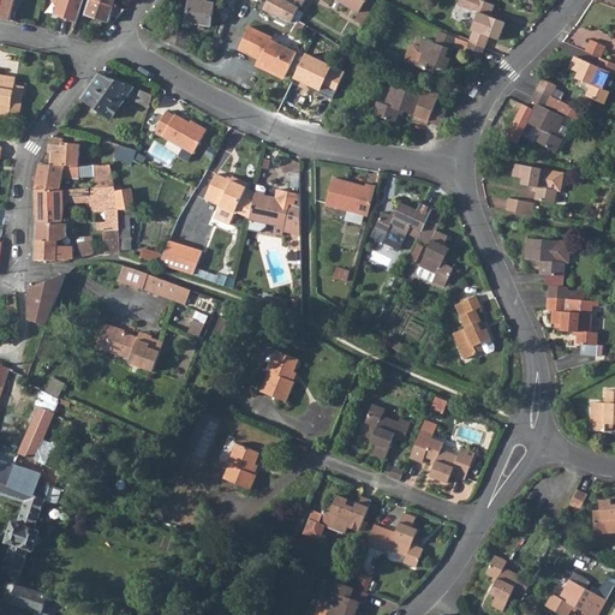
[(0,0),(0,17),(12,21),(16,5),(13,5),(13,0),(0,0)]
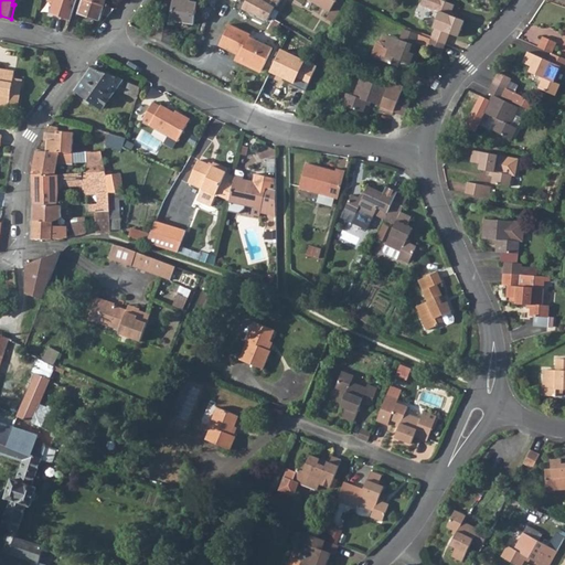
[(49,13),(68,20),(75,0),(46,0),(48,1),(52,3),(49,13)]
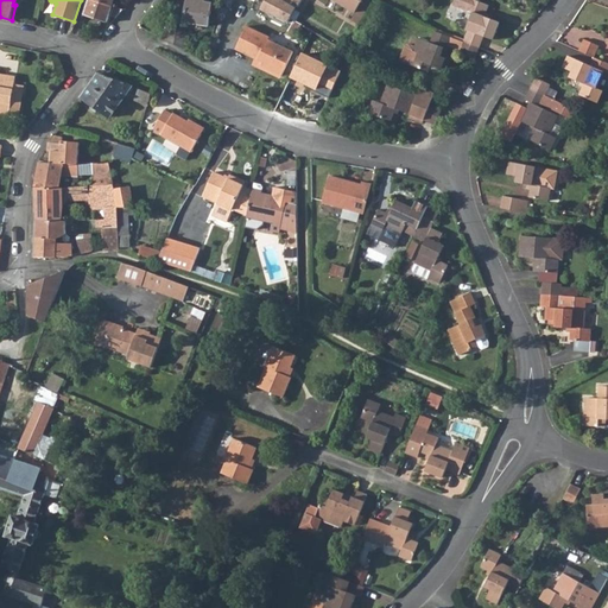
[(107,23),(113,6),(96,0),(88,0),(83,14),(107,23)]
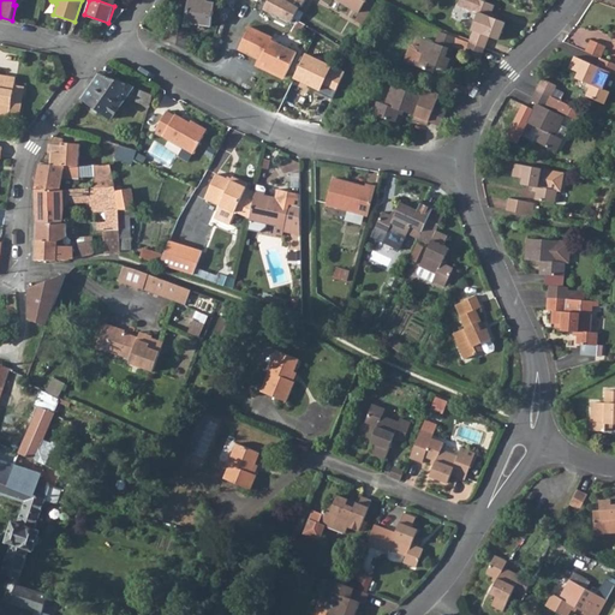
[(213,27),(216,0),(191,0),(189,23),(213,27)]
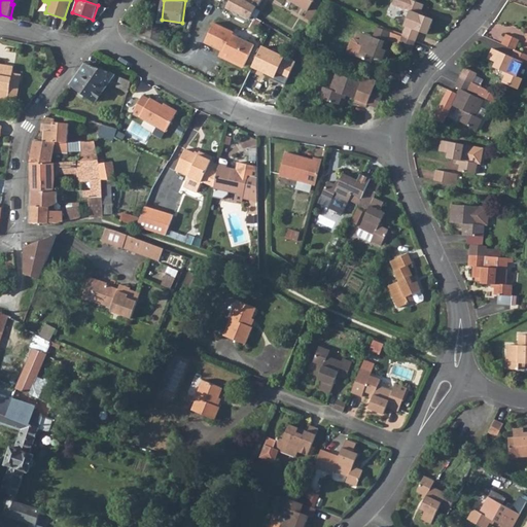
[(230,0),(225,10),(250,20),(251,16),(260,0),(230,0)]
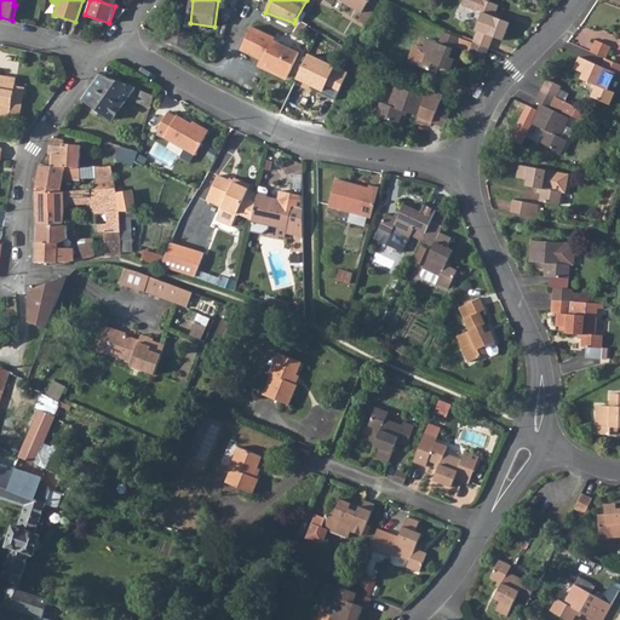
[(338,0),(361,13),(368,0),(338,0)]
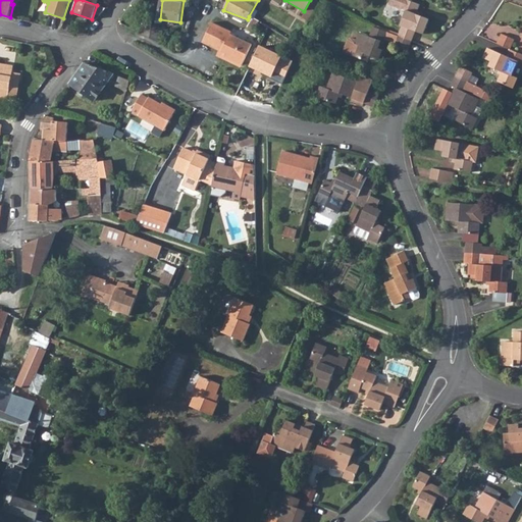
[(411,42),(414,33),(421,35),(427,19),(415,14),(418,6),(404,0),(403,0),(400,9),(404,12),(399,27),(400,27),(397,36),(411,42)]
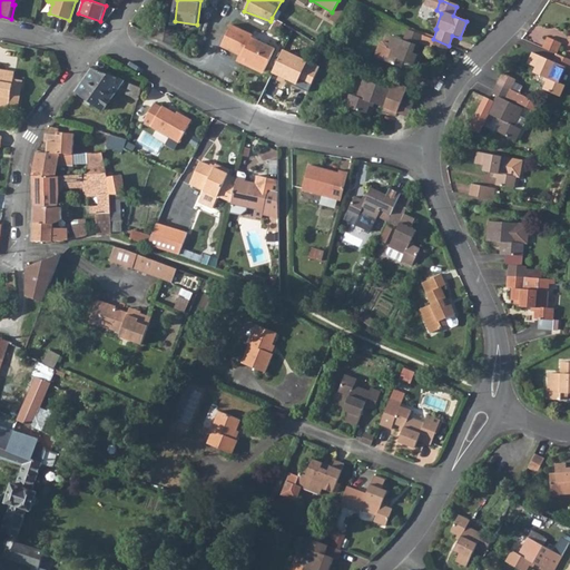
[(247,58),(246,61),(266,71),(276,49),(253,38),(254,35),(232,25),(222,46),(241,56),(247,58)]
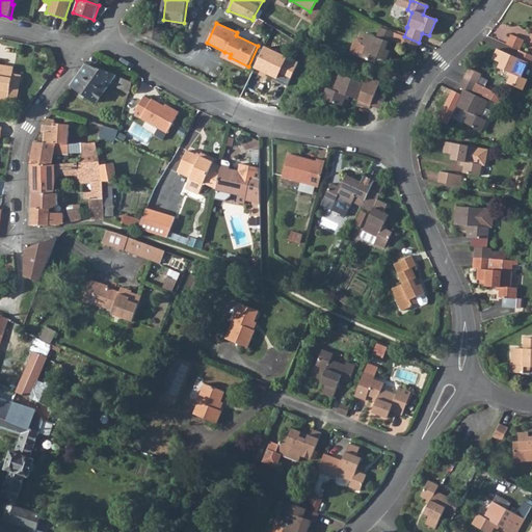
[(365,60),(368,53),(383,59),(388,50),(383,48),(387,41),(389,43),(390,41),(400,45),(399,47),(415,53),(419,43),(404,36),(379,26),(375,37),(364,32),(361,42),(354,56),(365,60)]
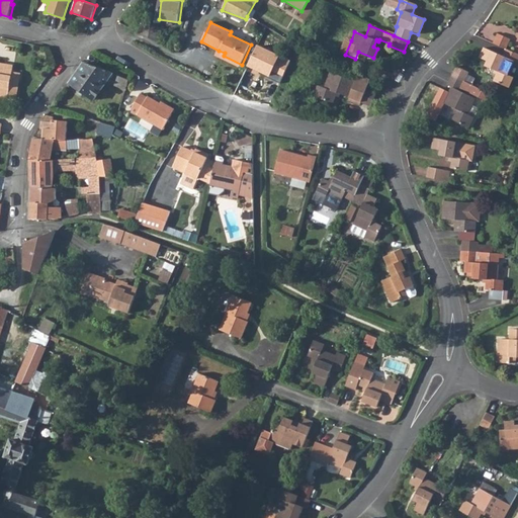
[(505,49),(509,39),(497,34),(493,42),(505,49)]
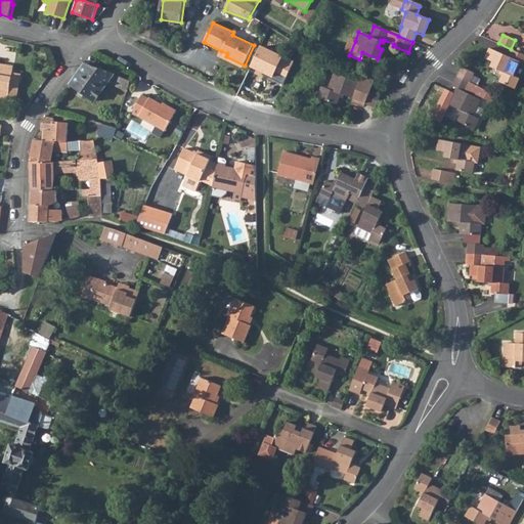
[(355,41),(349,38),(346,40),(343,49),(344,52),(349,55),(355,41)]
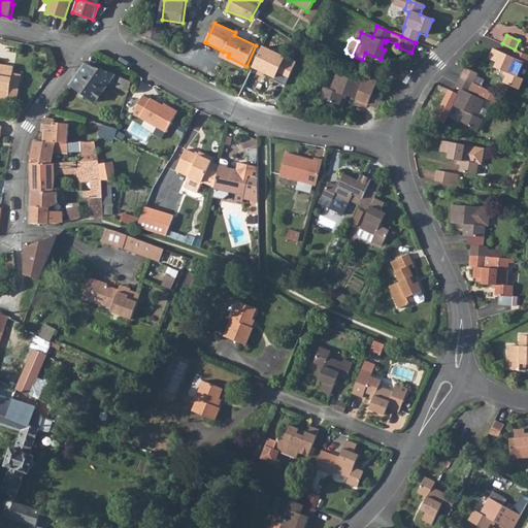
[(261,46),(252,68),(274,78),(276,73),(288,78),(295,63),(261,46)]
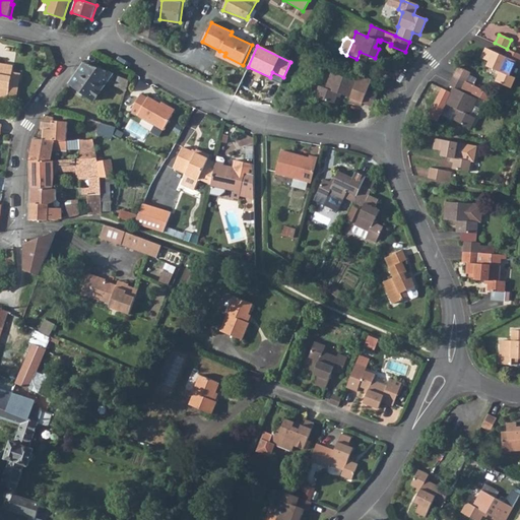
[(488,64),(485,68),(498,74),(494,82),(509,89),(514,80),(508,77),(515,62),(485,48),(479,60),(488,64)]
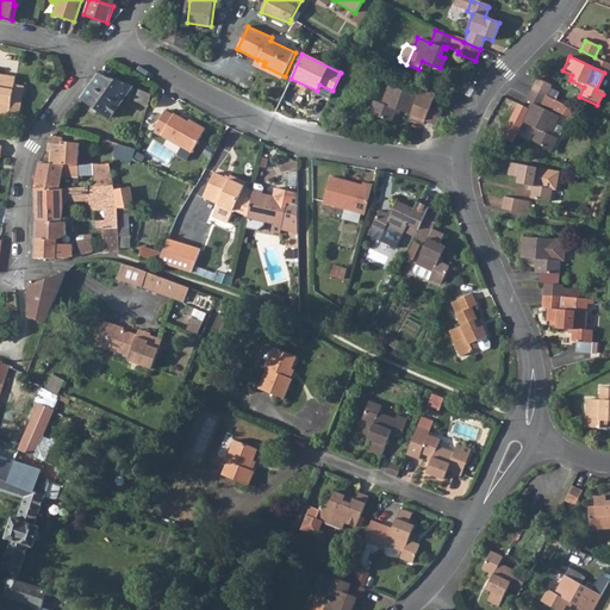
[(112,118),(134,87),(132,86),(99,73),(98,74),(83,97),(112,118)]
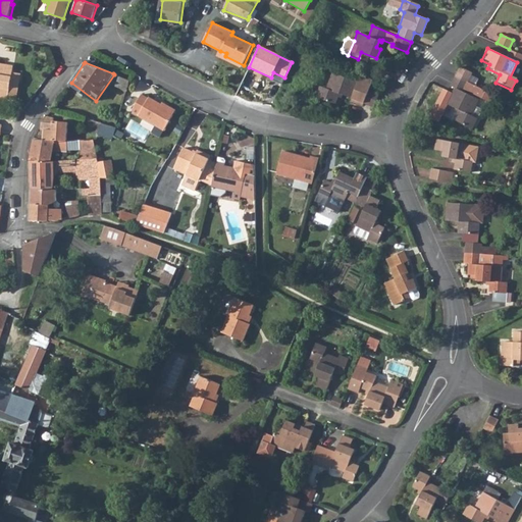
[(0,96),(8,98),(9,97),(15,98),(20,73),(11,71),(12,69),(4,68),(4,64),(0,63),(0,96)]
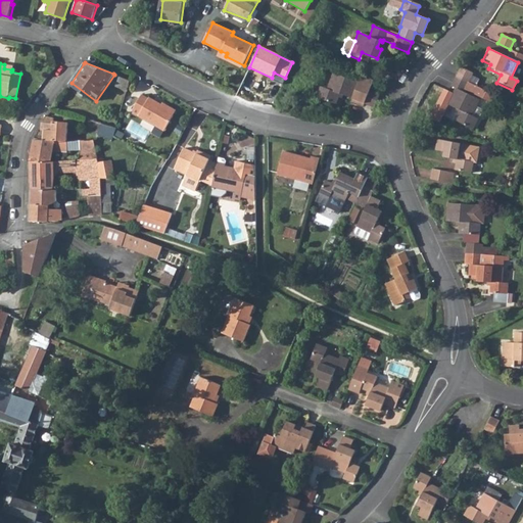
[(468,83),(472,74),(460,67),(456,77),(468,83)]
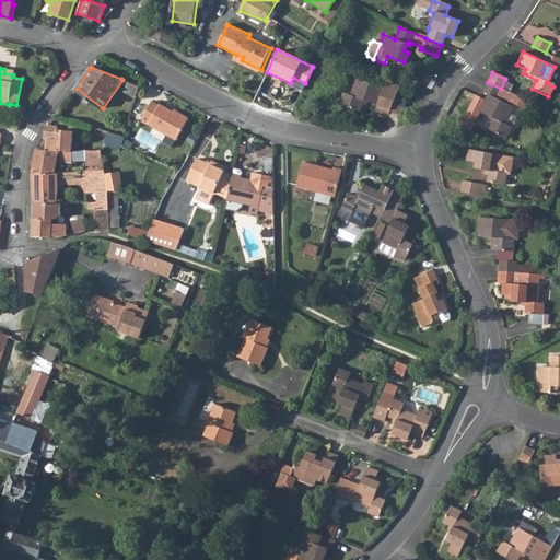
[(383,89),(357,79),(349,97),(342,95),(338,106),(359,114),(363,103),(375,108),(375,111),(389,116),(391,113),(400,117),(401,117),(404,111),(406,103),(395,98),(400,85),(387,79),(383,89)]
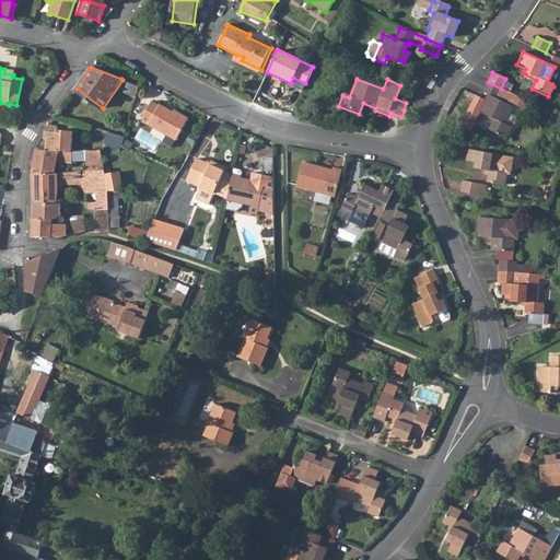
[(137,97),(140,88),(128,82),(124,92),(137,97)]
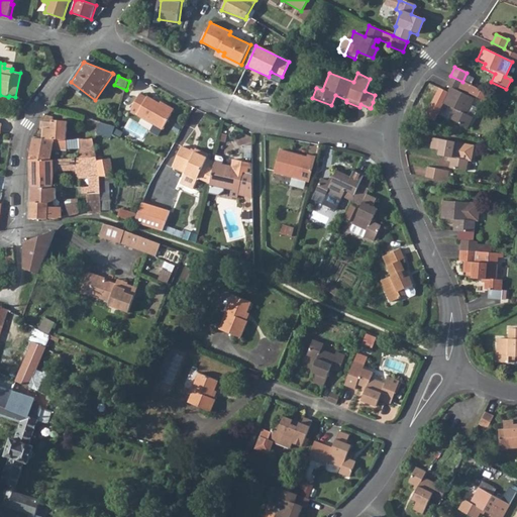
[(445,84),(450,87),(442,104),(454,110),(449,119),(468,128),(473,118),(467,115),(475,98),(457,90),(462,82),(450,76),(445,84)]
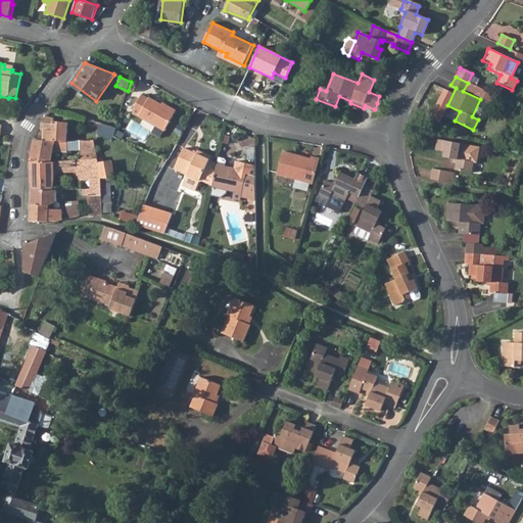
[(140,115),(140,117),(165,132),(177,113),(151,98),(149,99),(143,95),(133,111),(140,115)]
